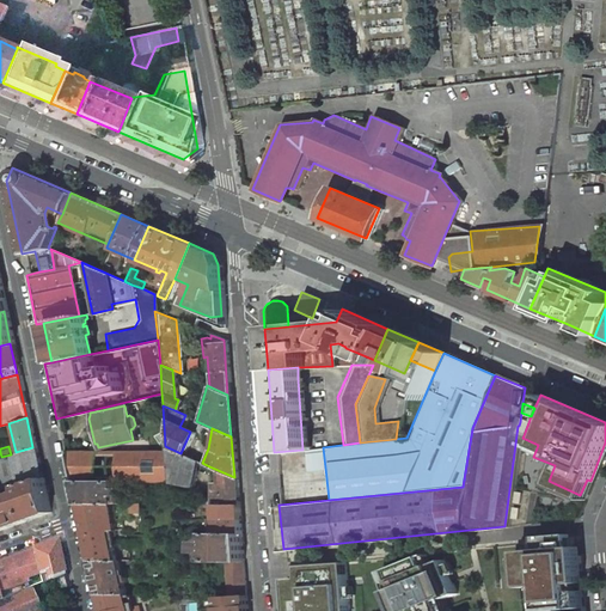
[(181,453),(165,446),(165,450),(167,482),(190,486),(195,460),(181,453)]
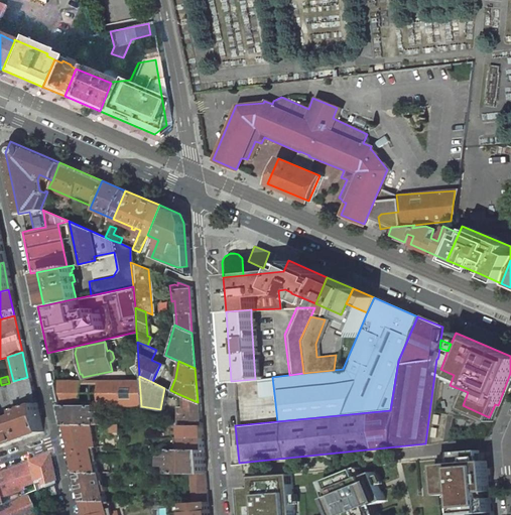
[(0,413),(12,409),(33,402),(27,377),(13,381),(9,383),(1,385),(0,385),(0,413)]
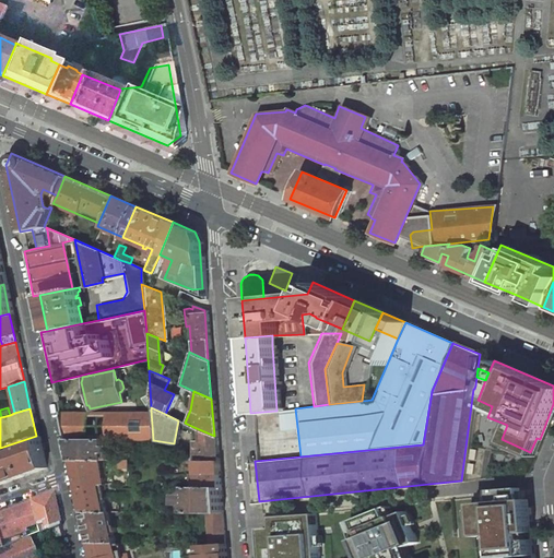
[(277,411),(279,429),(297,427),(295,408),(277,411)]
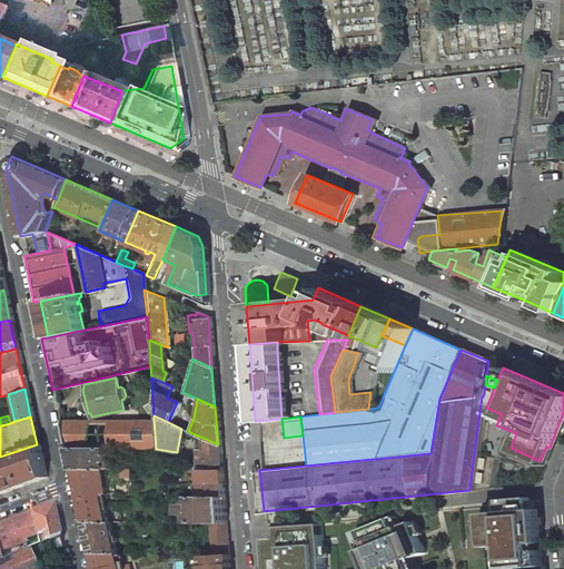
[(102,448),(156,449),(154,419),(59,420),(65,448),(102,448)]
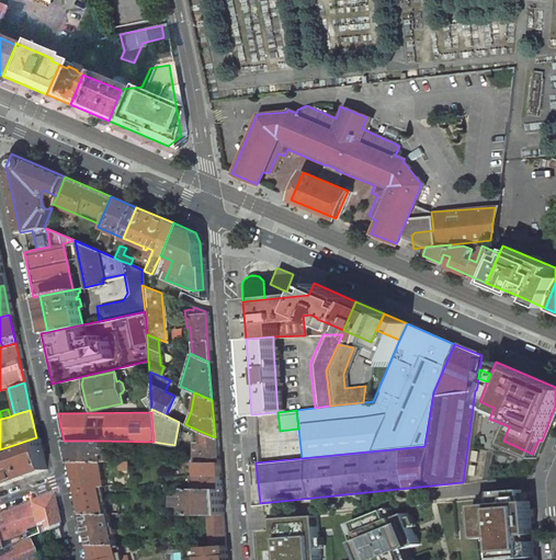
[(194,461),(216,463),(215,437),(192,427),(192,442),(192,458),(184,458),(184,461),(194,461)]
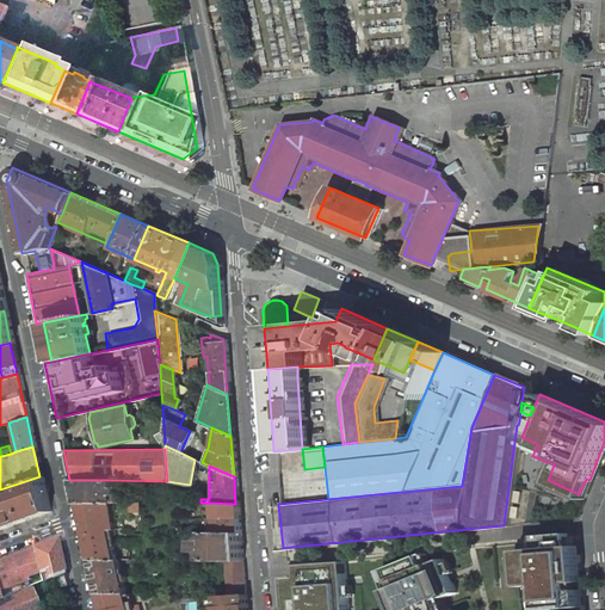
[(0,525),(47,511),(39,476),(14,485),(17,491),(0,497),(0,525)]
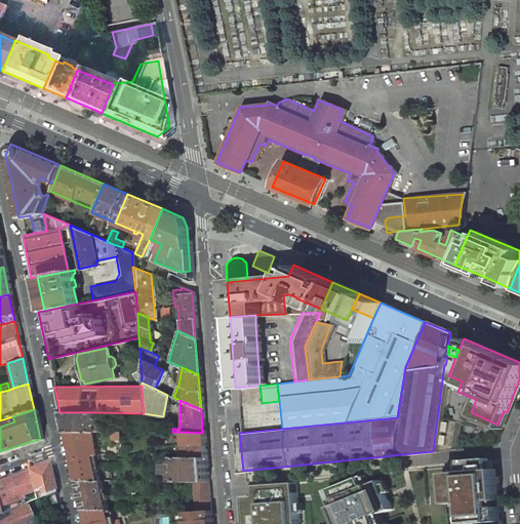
[(94,412),(60,412),(64,431),(91,431),(100,431),(100,418),(94,418),(94,412)]
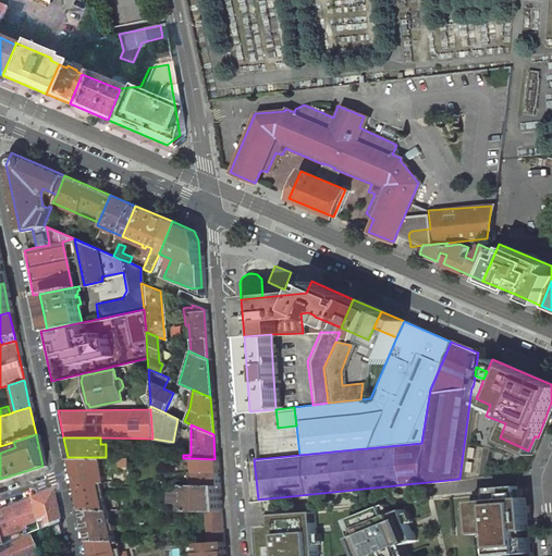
[(97,457),(68,457),(73,482),(78,509),(101,509),(98,487),(101,487),(100,482),(101,482),(97,457)]
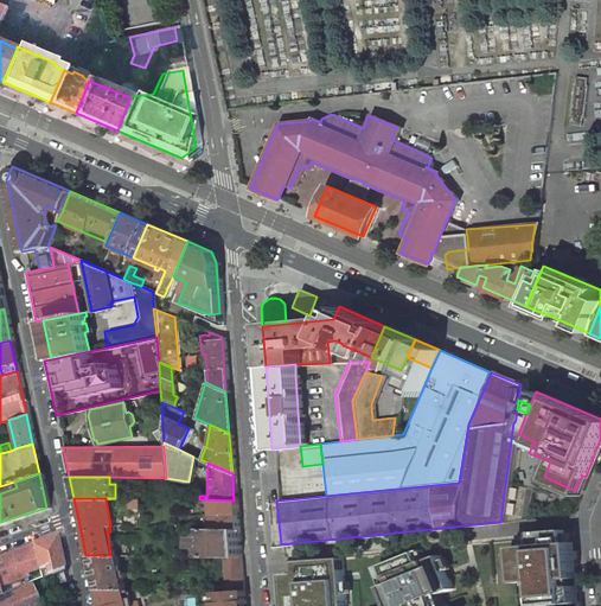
[(234,501),(210,499),(211,515),(235,515),(234,501)]
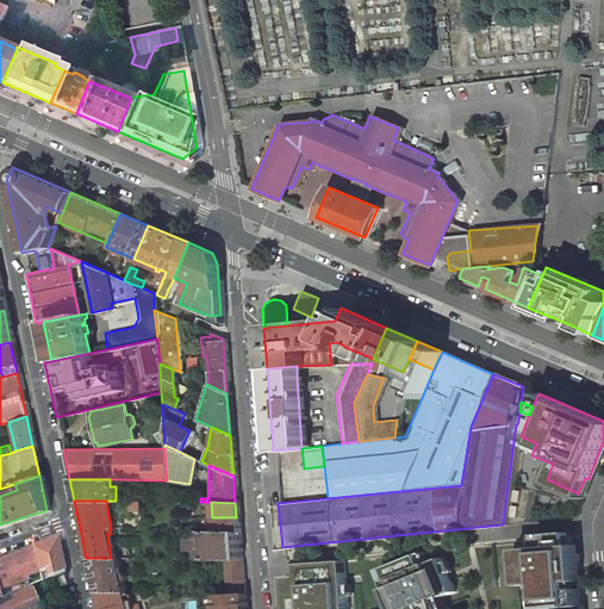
[(236,517),(212,517),(204,516),(204,530),(213,530),(237,532),(236,517)]
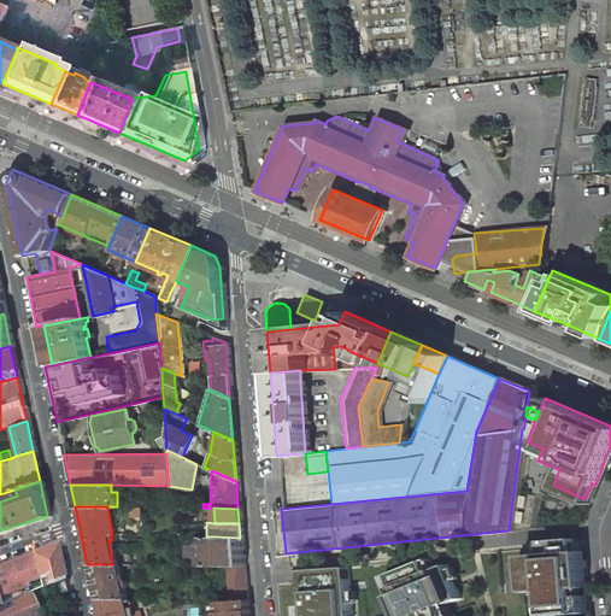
[(216,537),(206,537),(205,546),(193,546),(193,556),(205,556),(205,565),(225,565),(242,565),(240,538),(216,537)]
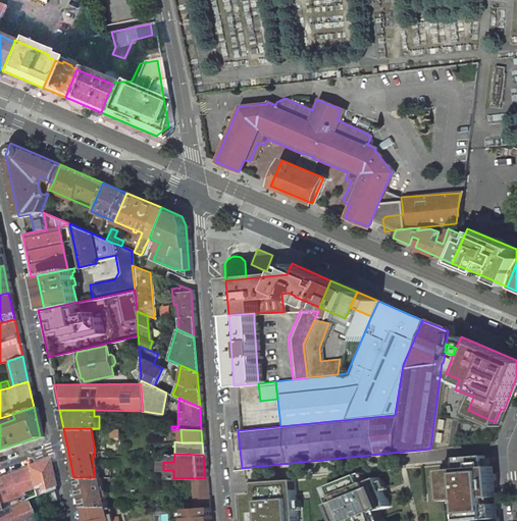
[(483,460),(438,464),(444,520),(495,520),(490,465),(483,466),(483,460)]
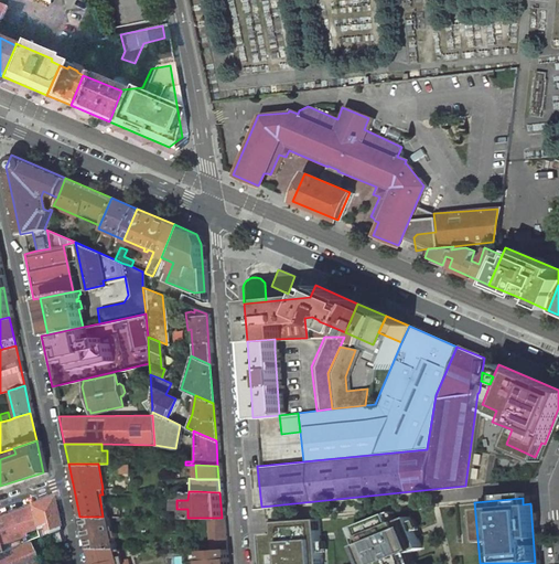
[(49,499),(27,507),(32,529),(39,527),(41,534),(55,528),(49,499)]
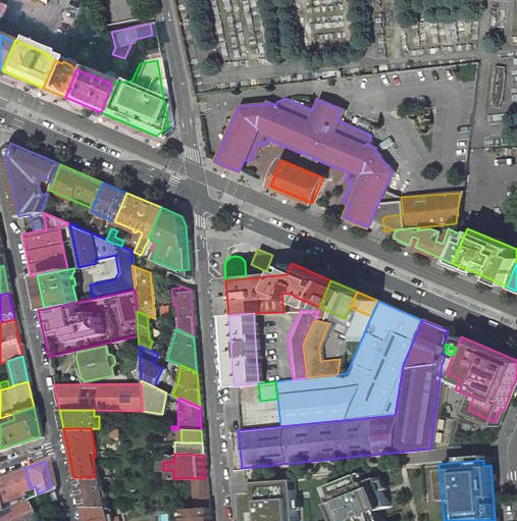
[(0,509),(22,500),(32,496),(30,488),(24,468),(0,476),(0,509)]
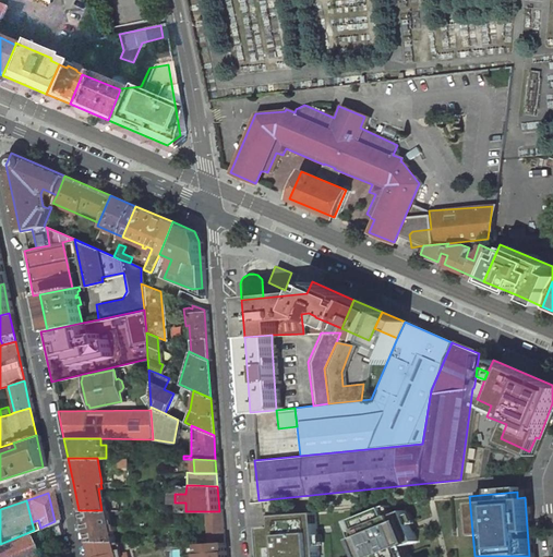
[(385,504),(381,506),(384,516),(389,513),(385,504)]
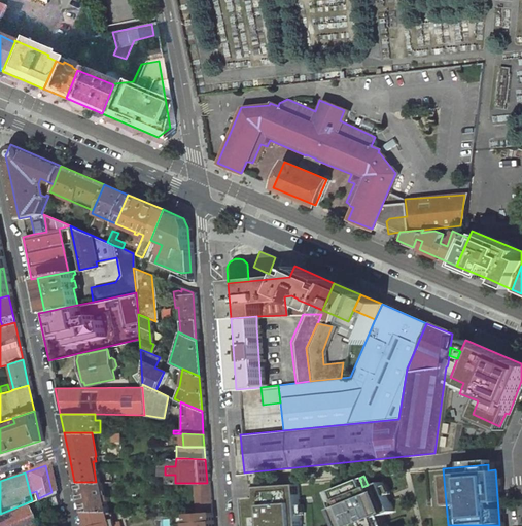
[(390,510),(378,481),(368,485),(362,487),(359,478),(331,489),(334,499),(329,500),(339,525),(378,525),(379,525),(375,516),(390,510)]
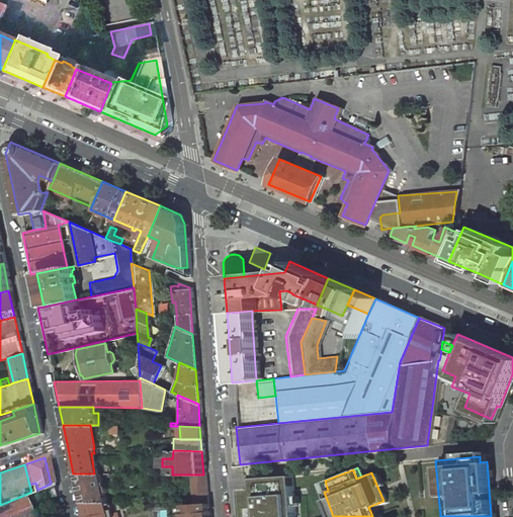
[(94,474),(73,474),(80,502),(103,503),(101,493),(104,492),(103,488),(100,489),(96,474),(94,474)]
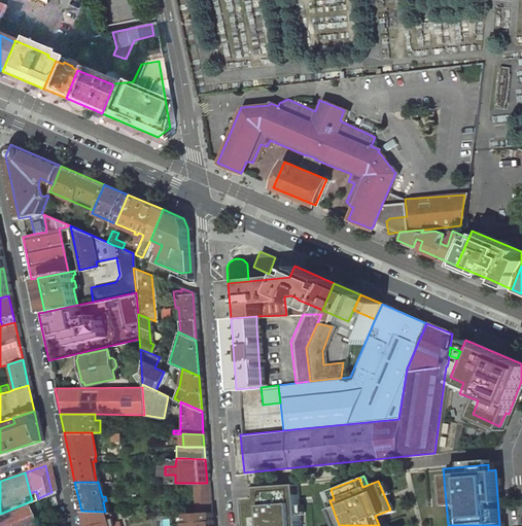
[(207,483),(193,483),(195,513),(209,513),(207,483)]
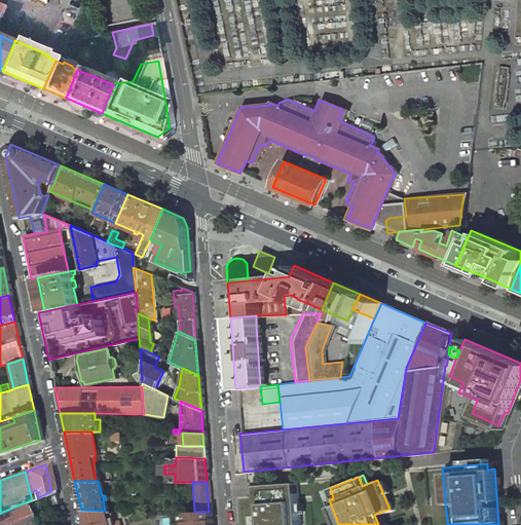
[(296,524),(294,482),(253,485),(254,495),(244,496),(245,524),(296,524)]
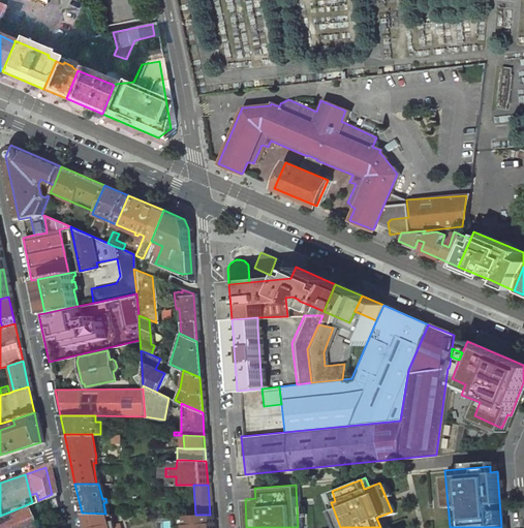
[(327,493),(331,502),(335,501),(332,491),(327,493)]
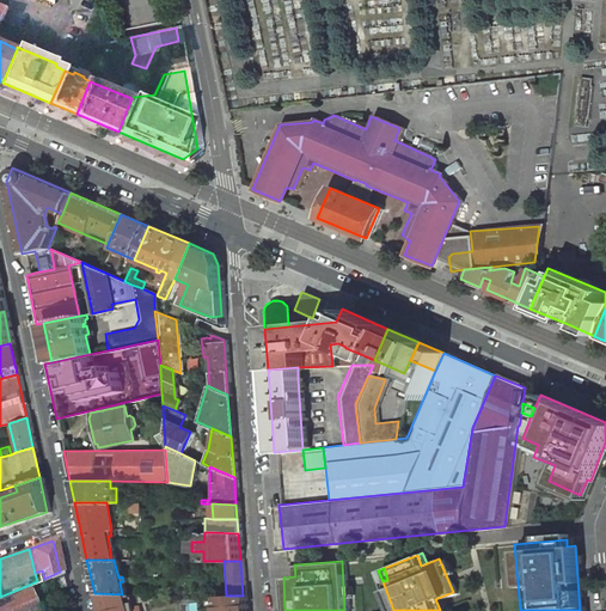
[(0,610),(36,610),(26,586),(0,597),(0,610)]
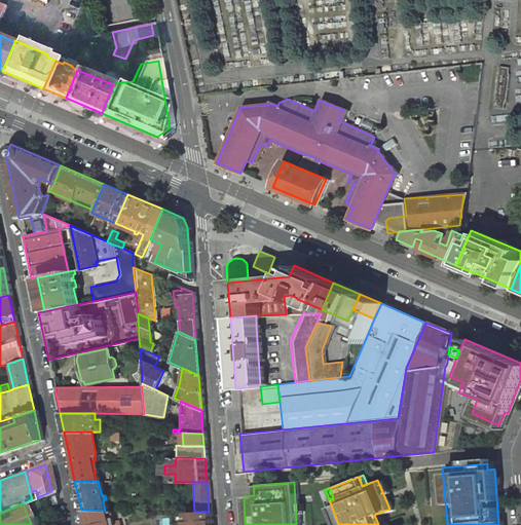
[(105,511),(81,510),(83,524),(116,524),(116,520),(109,521),(107,511),(105,511)]
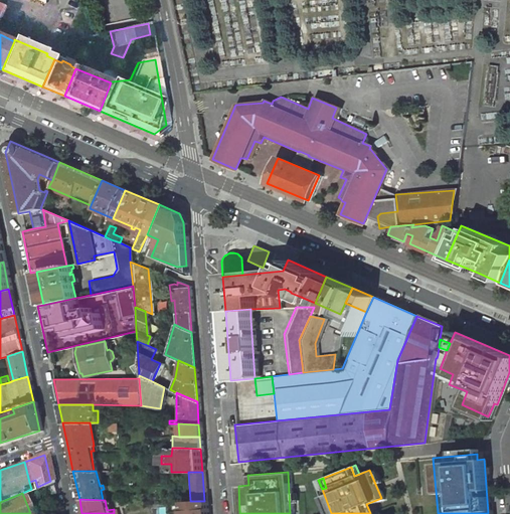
[(190,501),(181,502),(181,513),(204,513),(204,501),(190,501)]
